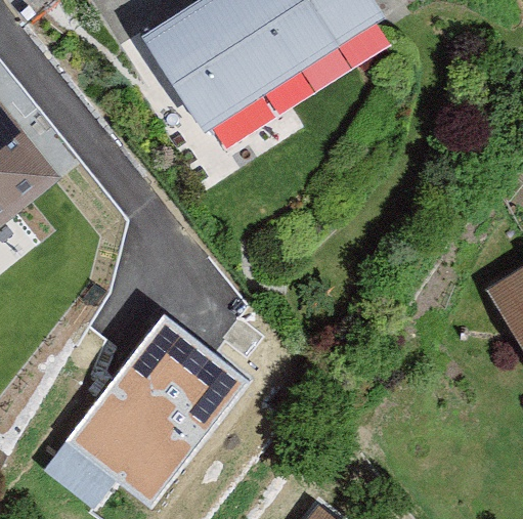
[(384,15),(374,0),(202,0),(141,40),(204,133),(384,15)]
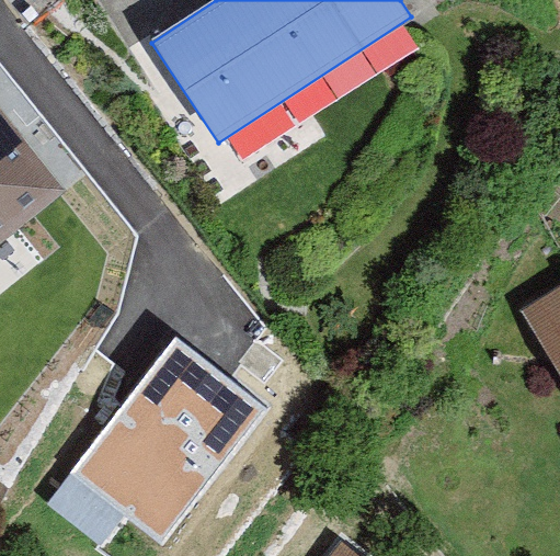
[(0,244),(68,190),(0,104),(0,268),(6,263),(0,257),(0,244)]
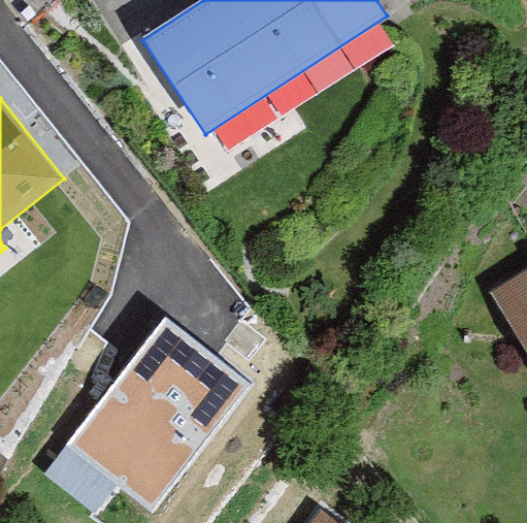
[(526,275),(492,297),(526,353),(526,275)]
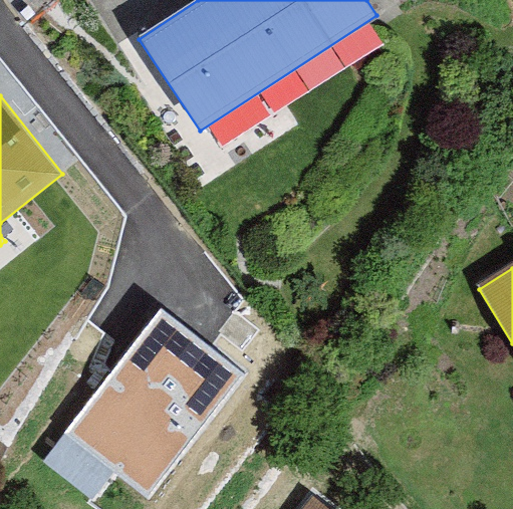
[(243,370),(161,307),(67,428),(151,491),(243,370)]
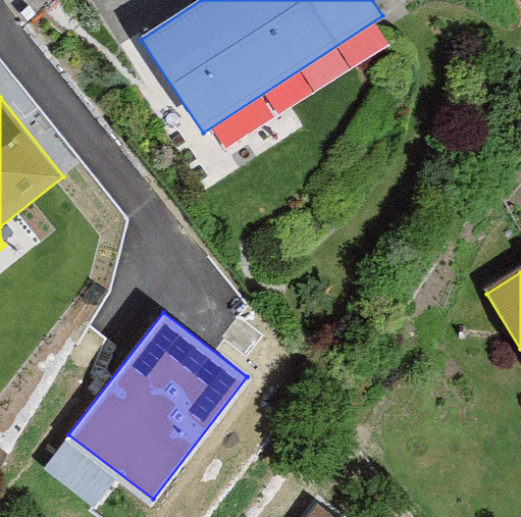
[(307,516),(329,516),(316,506),(307,516)]
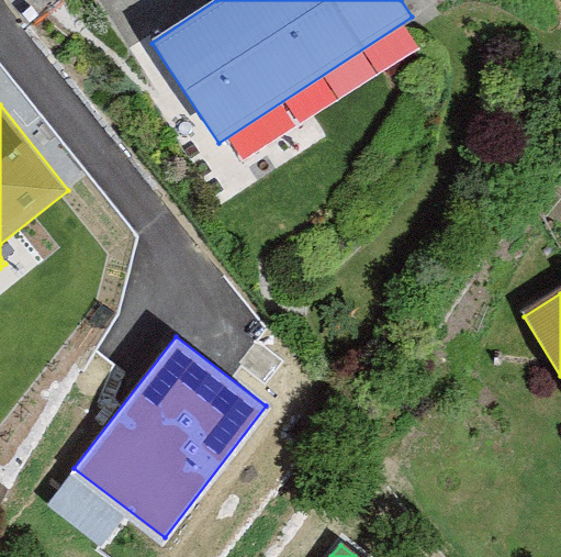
All buildings are outlined.
